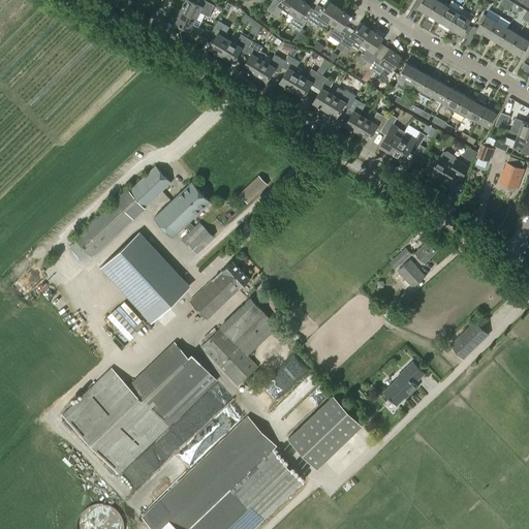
[(200,0),(198,5),(188,0),(185,0),(181,10),(201,22),(205,14),(209,18),(214,6),(201,0),(200,0)]
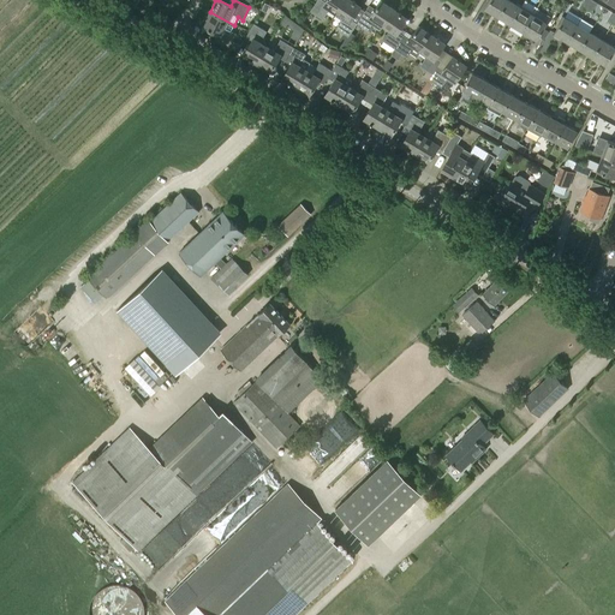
[(335,13),(344,0),(326,0),(324,3),(320,0),(316,0),(309,12),(322,21),(329,10),(335,13)]
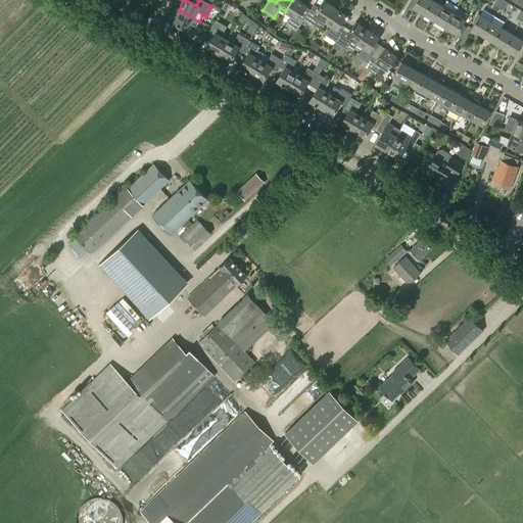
[(295,32),(302,20),(297,17),(305,5),(296,0),(292,0),(285,11),(291,15),(285,25),(295,32)]
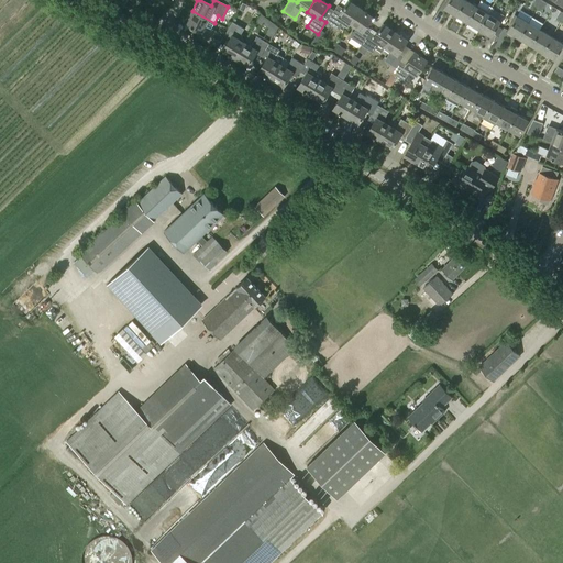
[(455,15),(465,0),(464,0),(449,0),(443,9),(455,15)]
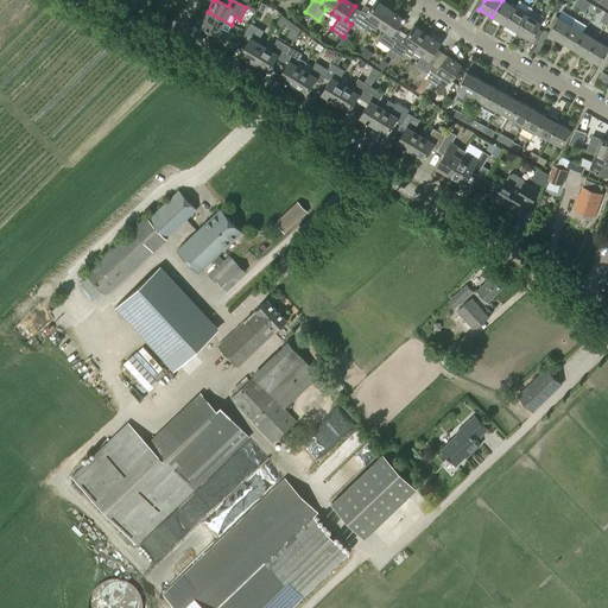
[(505,24),(514,7),(502,0),(492,17),(505,24)]
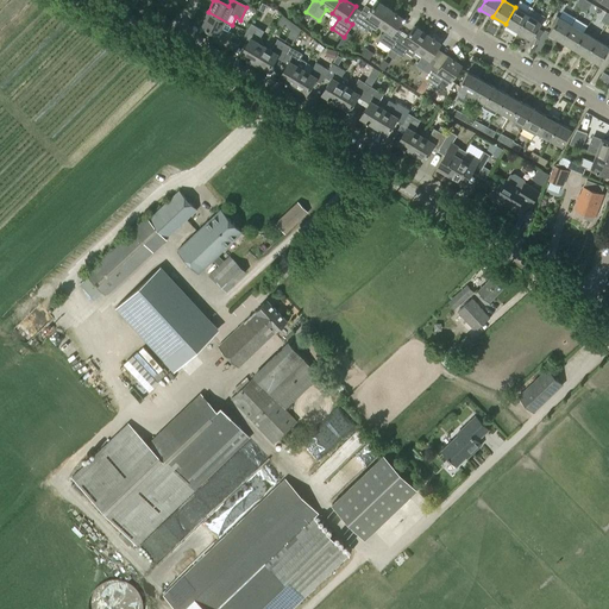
[(586,0),(585,0),(581,8),(586,12),(591,4),(586,0)]
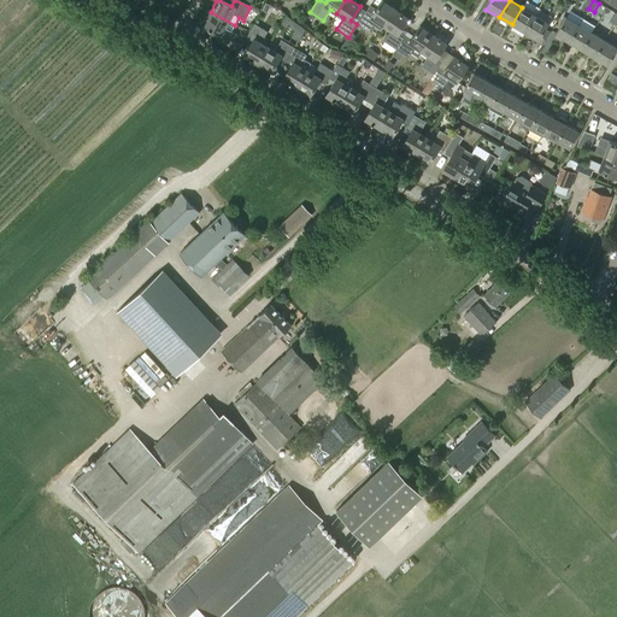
[(380,31),(383,27),(394,10),(381,1),(371,15),(366,11),(357,24),(369,33),(372,27),(380,31)]
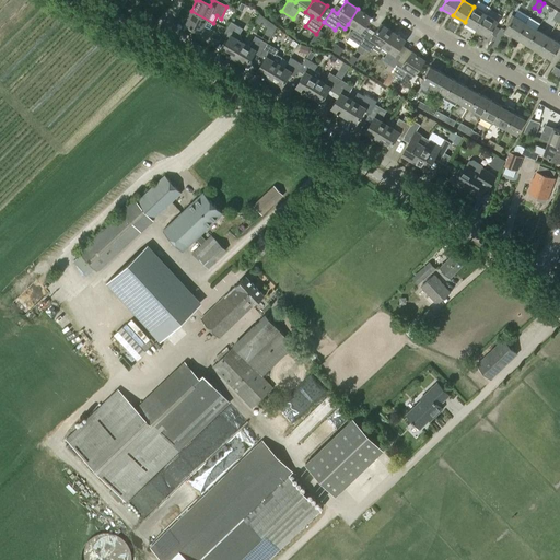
[(474,7),(465,22),(476,30),(486,14),(480,11),(474,7)]
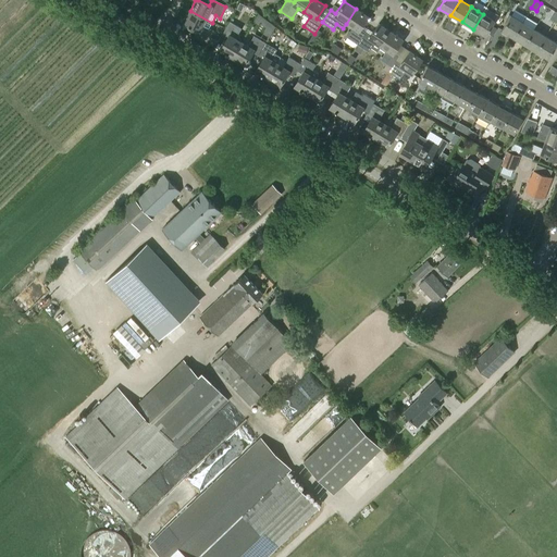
[(356,45),(364,33),(360,29),(368,17),(356,9),(346,24),(351,27),(346,37),(356,45)]
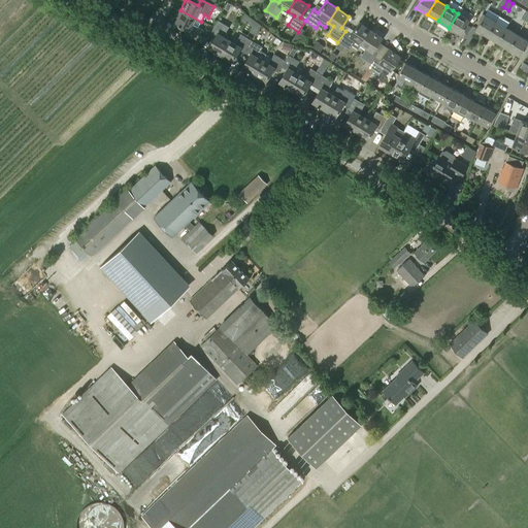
[(196,40),(202,29),(198,27),(201,22),(180,10),(174,24),(186,30),(184,34),(196,40)]
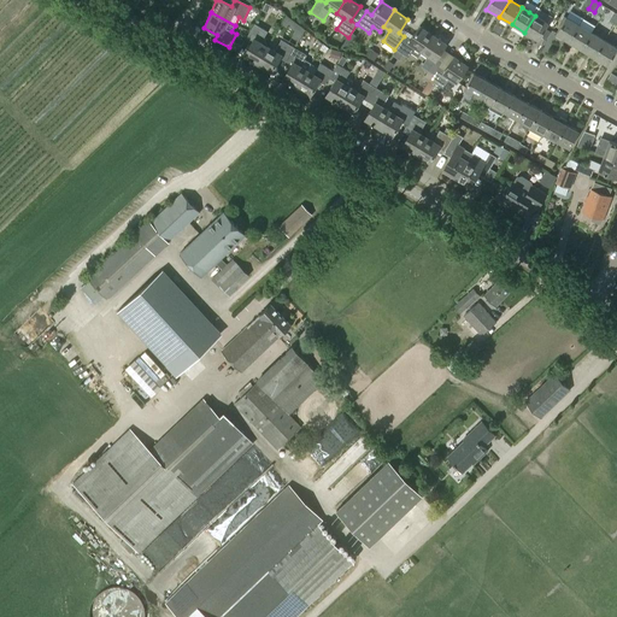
[(287,16),(282,23),(289,28),(293,22),(289,18),(287,16)]
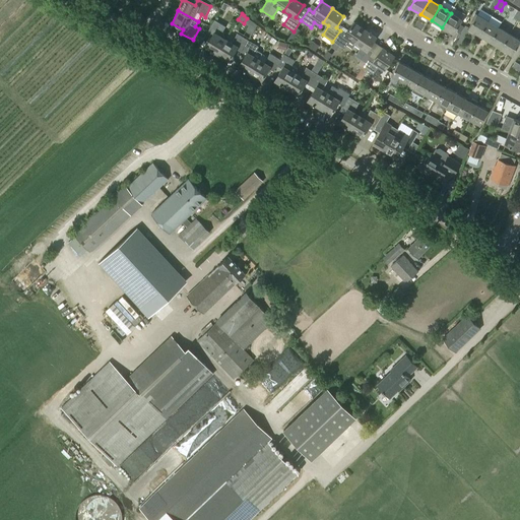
[(453,34),(461,19),(451,13),(442,27),(453,34)]
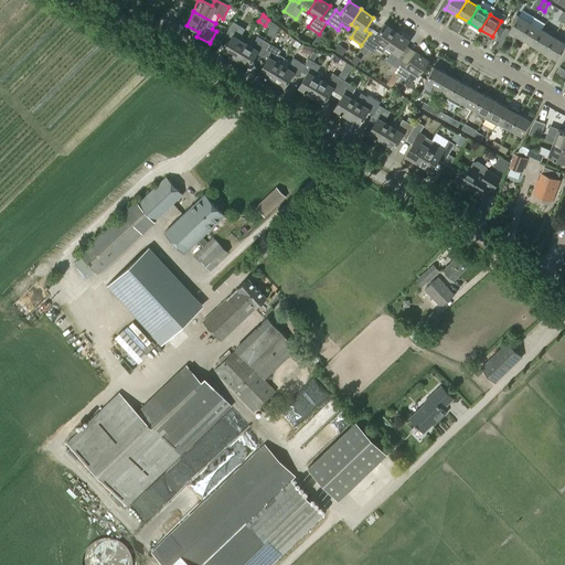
[(520,39),(530,23),(518,16),(508,31),(520,39)]
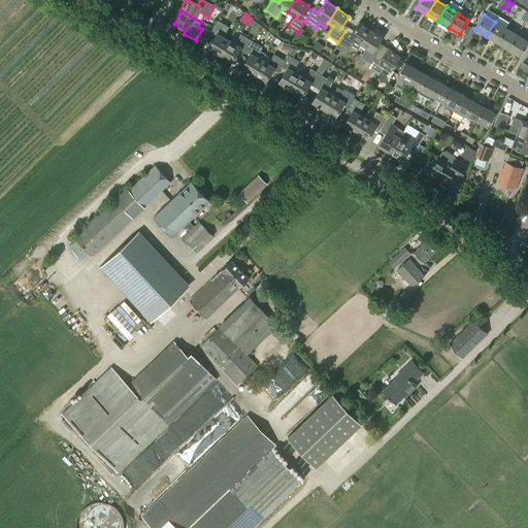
[(220,55),(228,40),(222,37),(228,27),(217,21),(210,33),(216,36),(208,47),(220,55)]
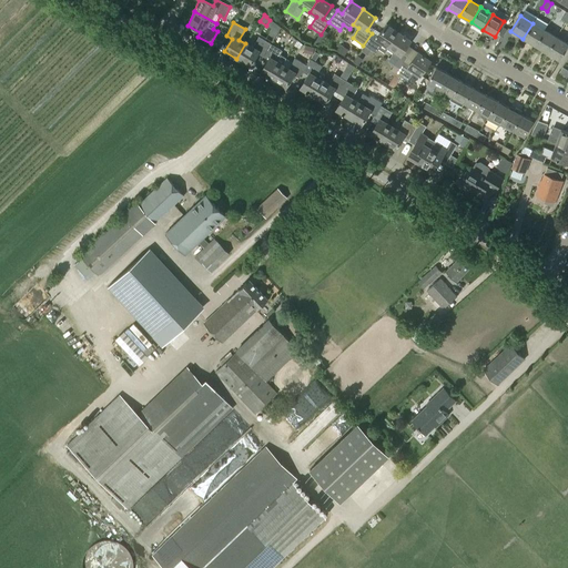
[(533,23),(523,39),(535,46),(544,30),(533,23)]
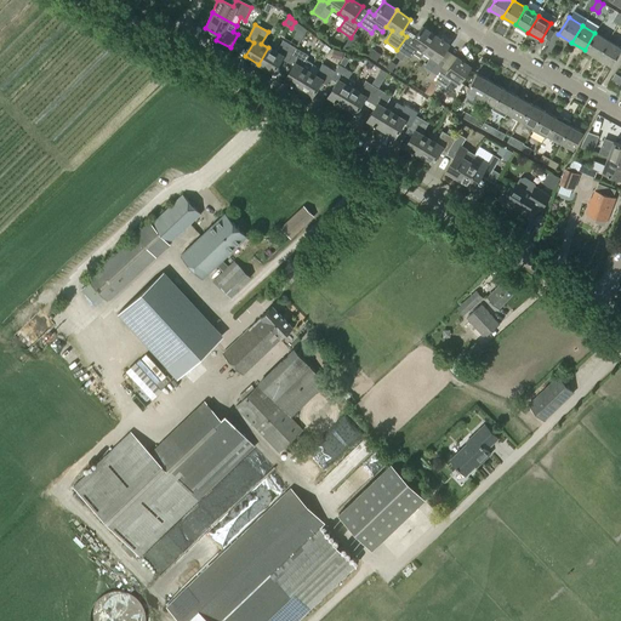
[(423,52),(434,36),(421,27),(412,40),(406,36),(397,50),(410,58),(412,53),(420,58),(423,52)]
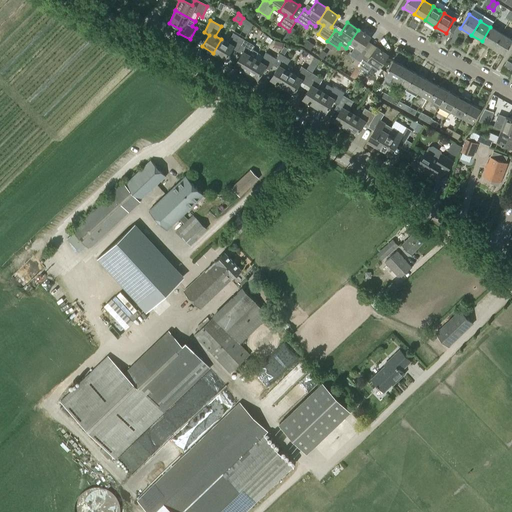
[(492,48),(501,33),(490,27),(482,41),(492,48)]
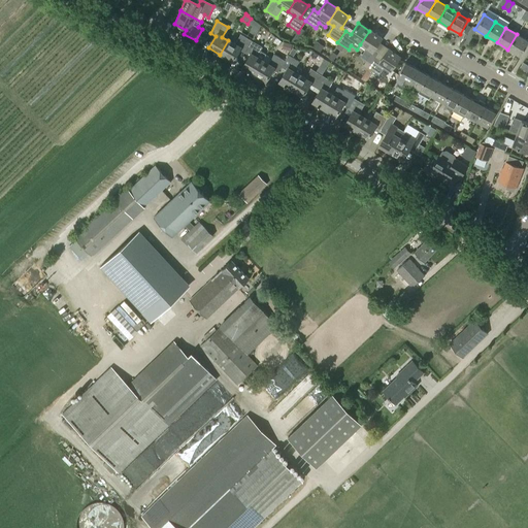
[(370,64),(375,57),(377,53),(373,50),(381,38),(369,31),(360,44),(366,47),(360,57),(370,64)]
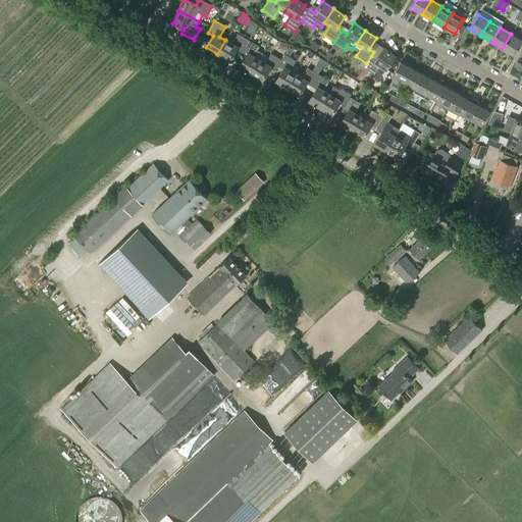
[(513,55),(521,41),(511,34),(502,49),(513,55)]
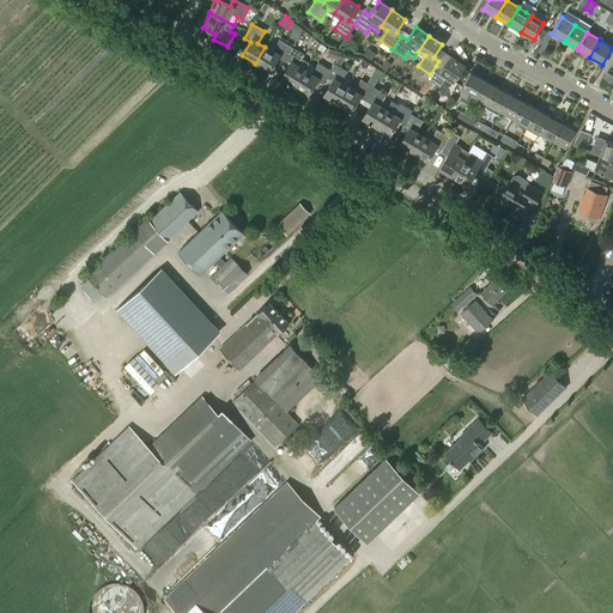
[(283,61),(291,48),(278,41),(272,52),(265,47),(255,64),(269,71),(277,58),(283,61)]
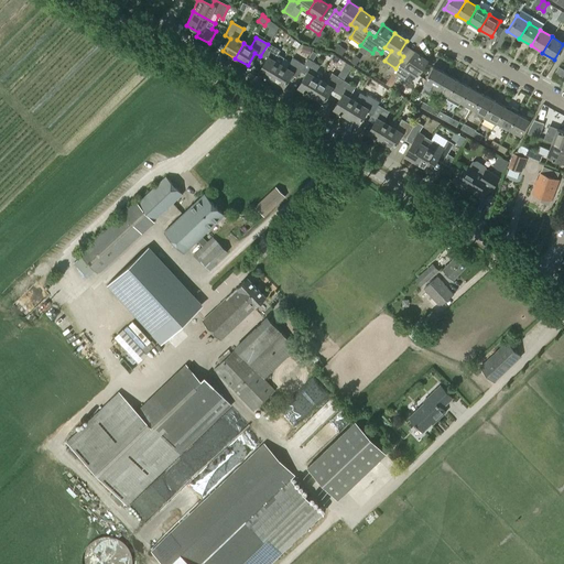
[(268,44),(260,56),(266,60),(258,73),(271,79),(280,65),(283,58),(277,55),(279,51),(268,44)]
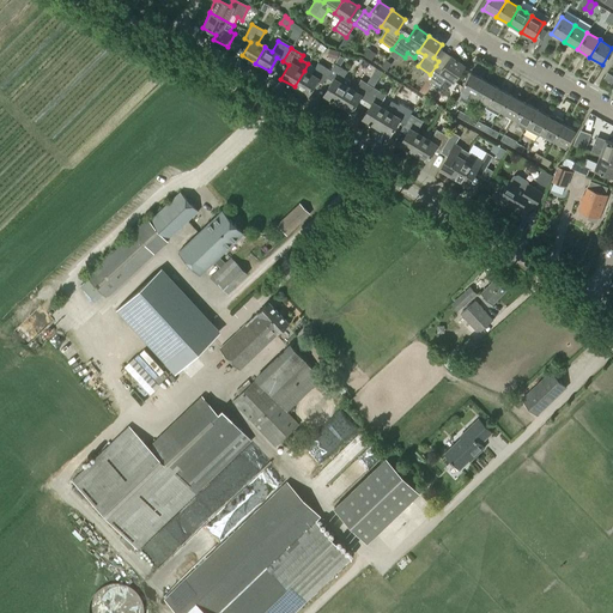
[(337,59),(339,50),(329,48),(327,56),(337,59)]
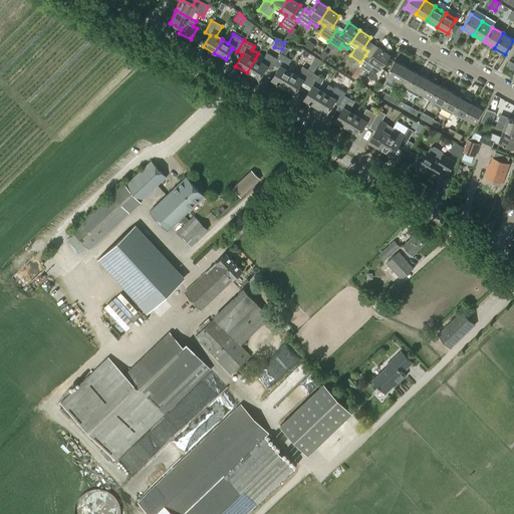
[(307,40),(304,45),(311,49),(314,44),(307,40)]
